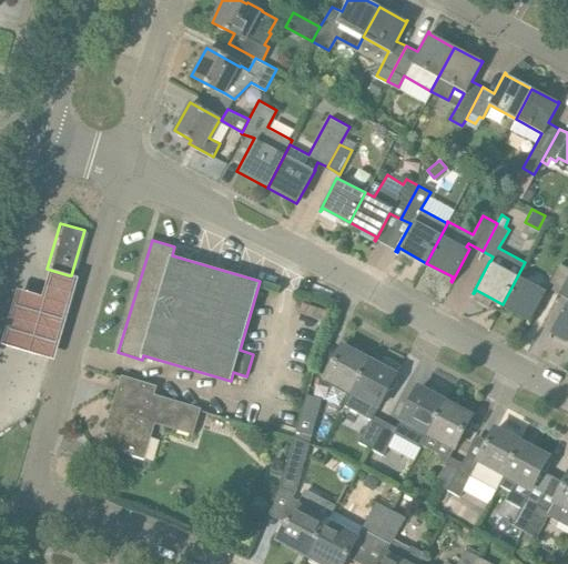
[(528,323),(546,290),(518,275),(526,262),(525,262),(503,304),(529,319),(527,322),(528,323)]
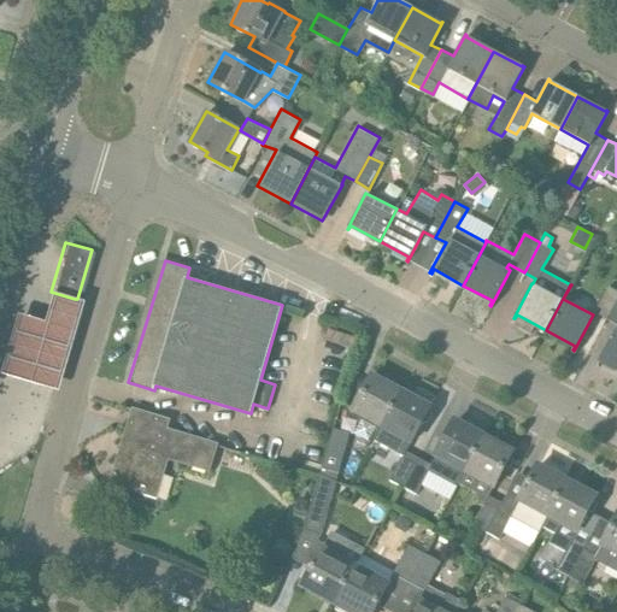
[(606,317),(616,296),(616,289),(607,284),(594,310),(606,317)]
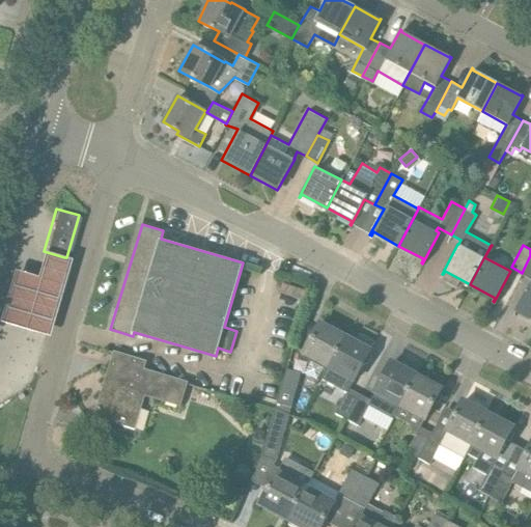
[(0,326),(11,330),(46,340),(70,262),(44,255),(35,281),(25,278),(14,275),(0,320),(0,326)]
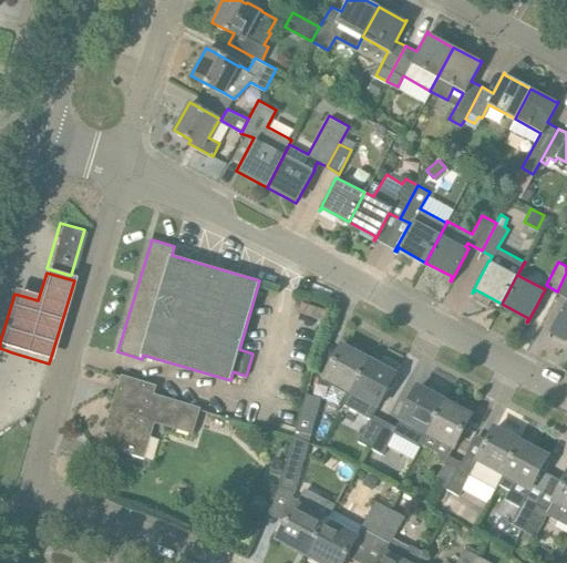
[(566,273),(557,292),(566,297),(548,334),(549,335),(552,330),(566,338),(566,273)]
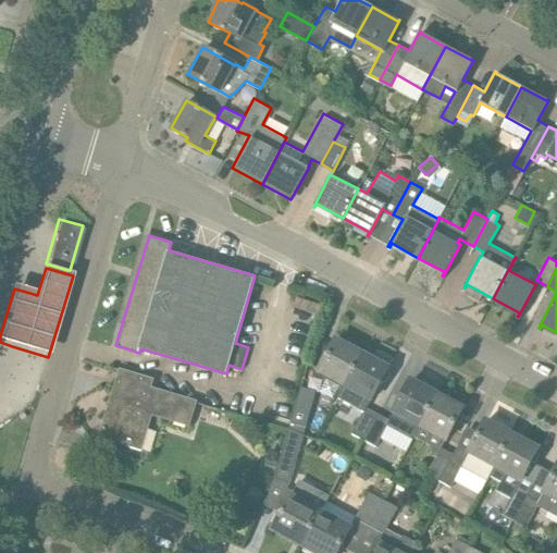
[(344,385),(362,353),(336,339),(337,338),(336,338),(318,372),(326,377),(320,389),(332,396),(339,383),(344,385)]
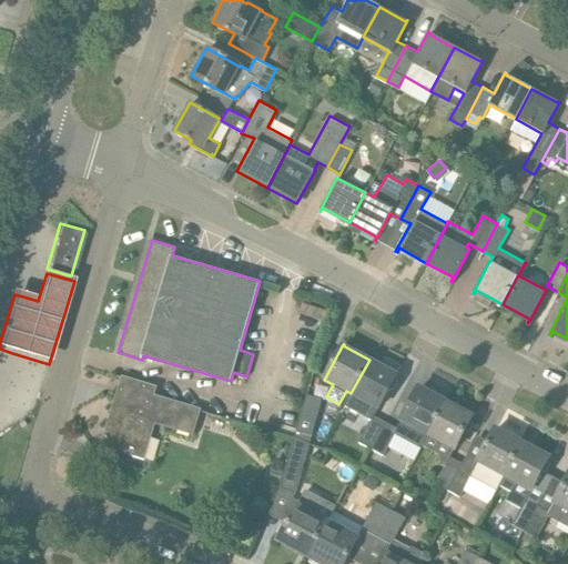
[(394,373),(369,360),(351,393),(344,404),(371,418),(358,440),(371,447),(386,420),(374,414),(376,408),(377,408),(396,373),(395,372),(394,373)]
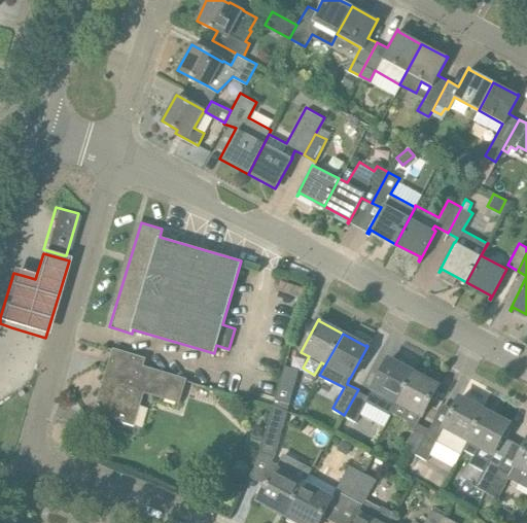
[(179,402),(186,378),(143,364),(145,357),(113,348),(95,411),(134,423),(143,391),(179,402)]
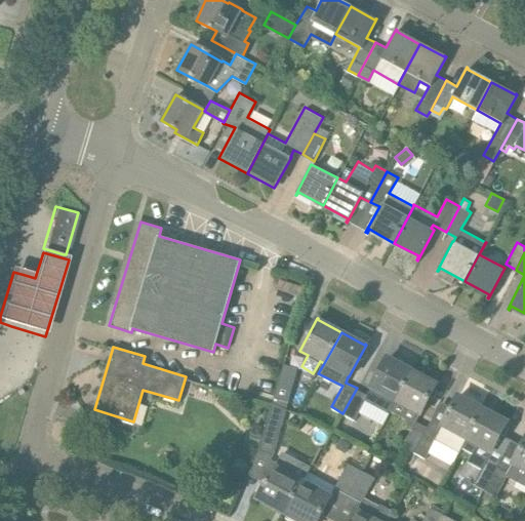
[(292,382),(297,355),(284,353),(279,378),(292,382)]
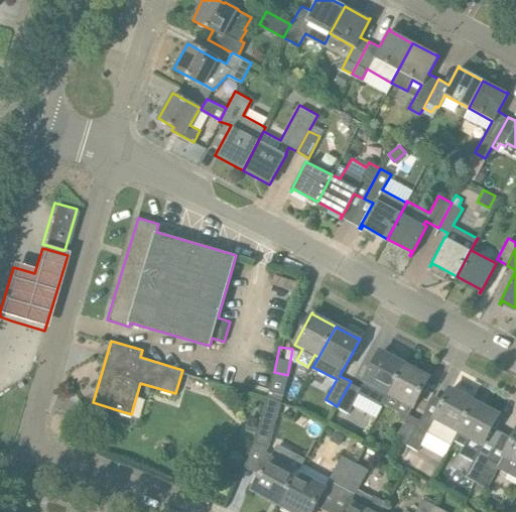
[(388,395),(405,364),(381,351),(382,350),(381,350),(364,382),(363,381),(360,386),(351,381),(337,406),(348,411),(358,392),(382,405),(383,402),(384,403),(388,395)]
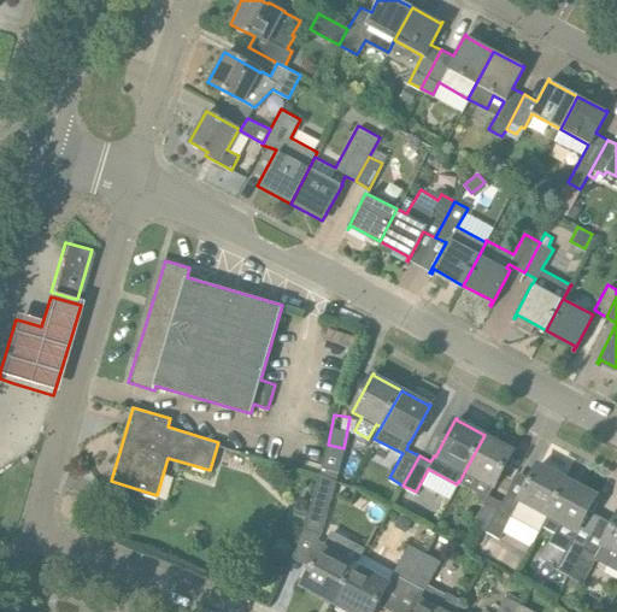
[(485,435),(464,472),(493,487),(513,449),(512,448),(511,449),(485,435)]
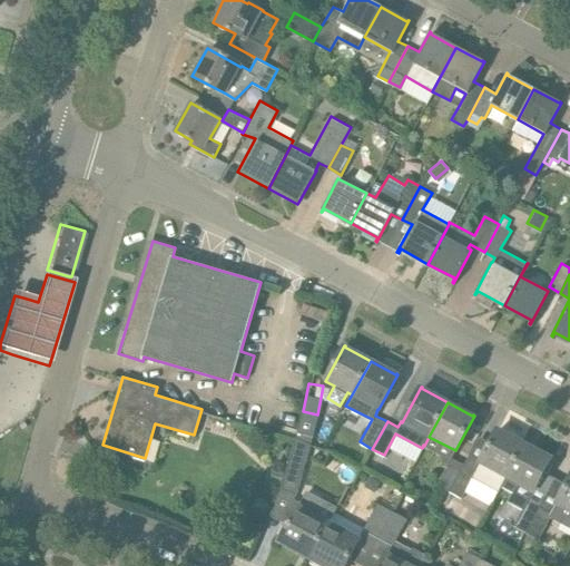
[(501,485),(523,443),(498,430),(498,429),(497,429),(479,464),(475,469),(472,477),(498,490),(501,485)]
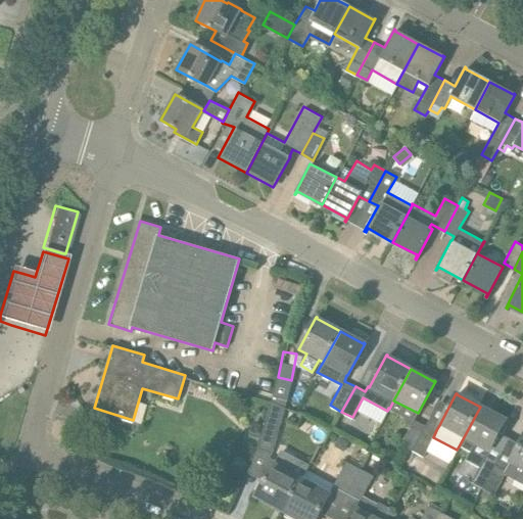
[(283,406),(270,399),(256,445),(271,453),(273,444),(283,406)]
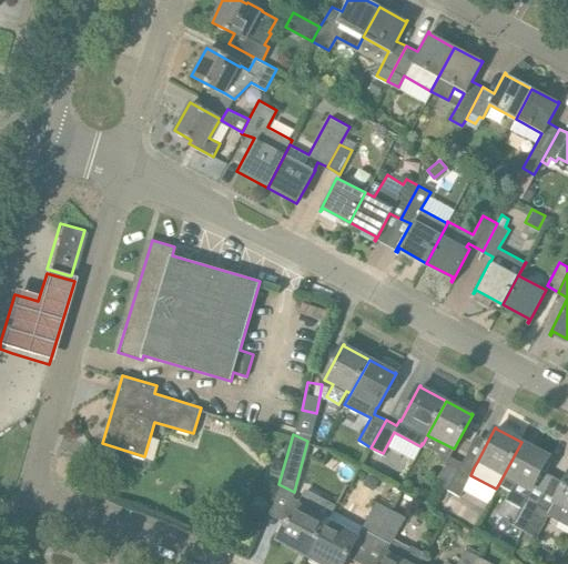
[(547,456),(521,442),(499,483),(511,490),(516,483),(529,491),(548,455),(547,455),(547,456)]
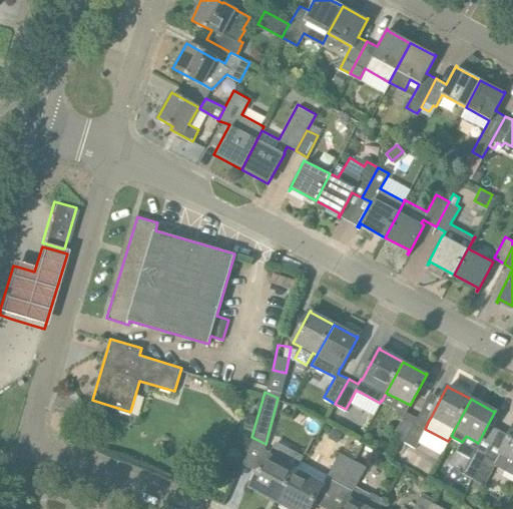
[(393,435),(404,441),(417,416),(406,410),(393,435)]
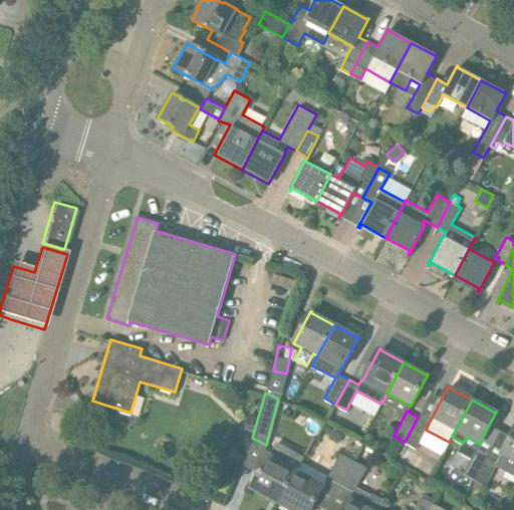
[(426,430),(429,423),(418,417),(405,442),(416,448),(426,430)]
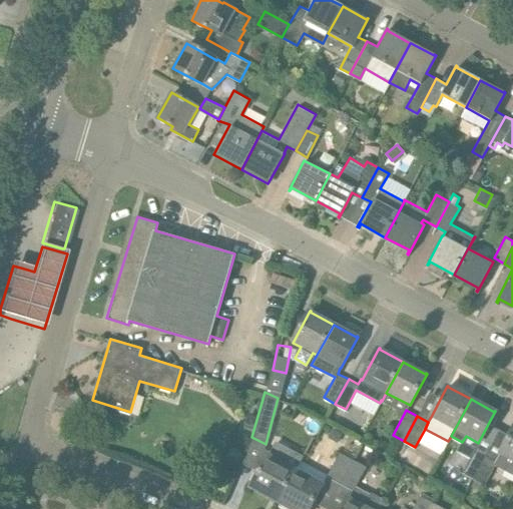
[(512,428),(499,454),(497,459),(494,464),(495,464),(512,474),(512,428)]
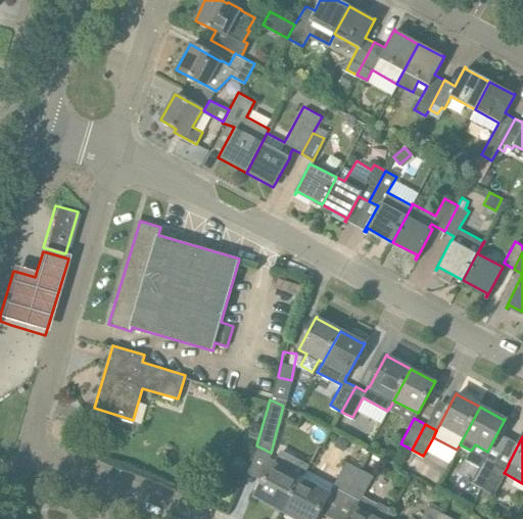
[(308,463),(281,449),(265,479),(256,496),(284,510),(302,476),(308,463)]
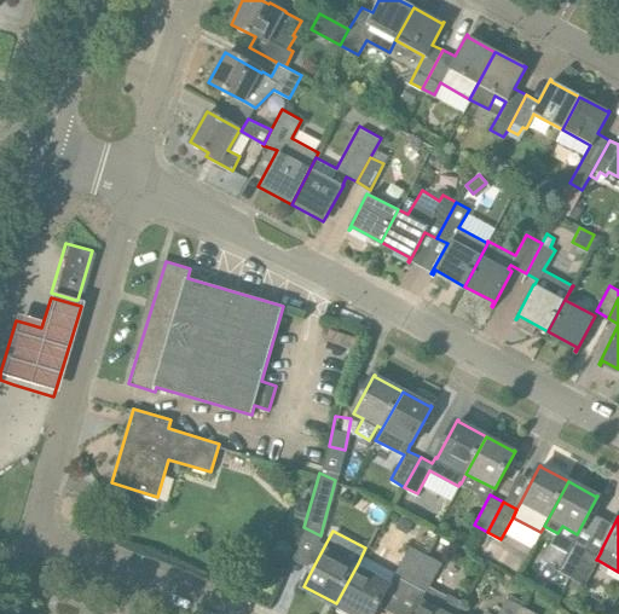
[(571,577),(586,546),(573,539),(557,569),(571,577)]
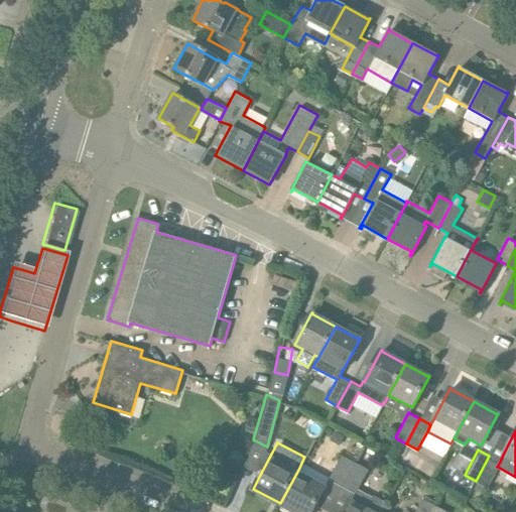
[(342,485),(354,461),(341,454),(328,478),(342,485)]
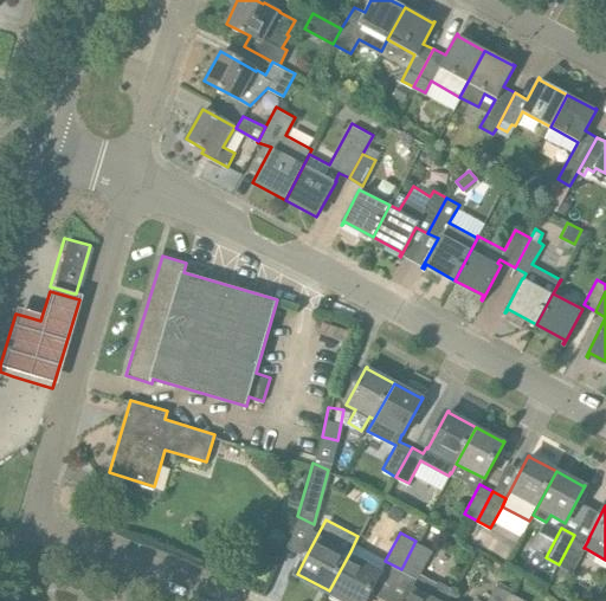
[(587,542),(574,535),(559,564),(572,570),(585,548),(584,548),(587,542)]
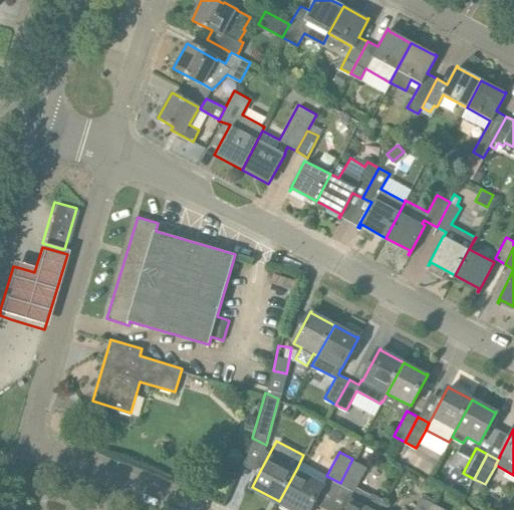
[(353,490),(366,466),(352,459),(340,483),(353,490)]
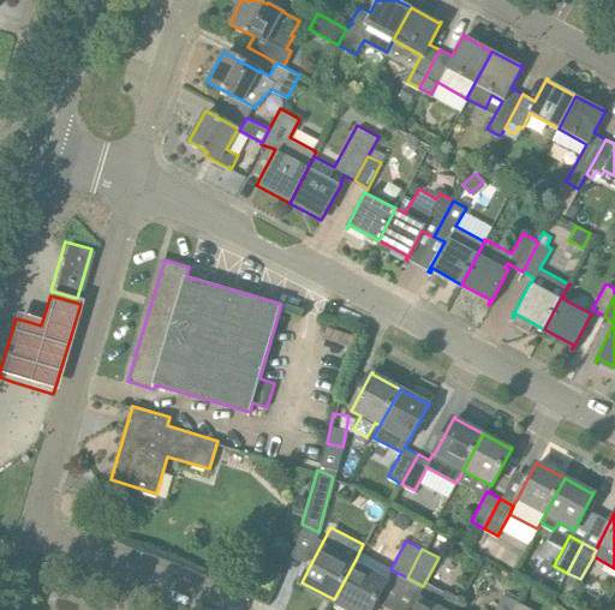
[(353,609),(370,609),(388,578),(356,560),(334,599),(353,609)]
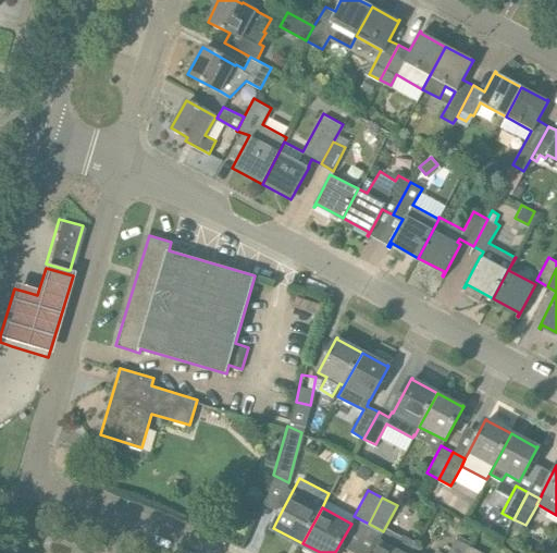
[(465,552),(470,544),(455,537),(445,552),(435,548),(432,552),(465,552)]
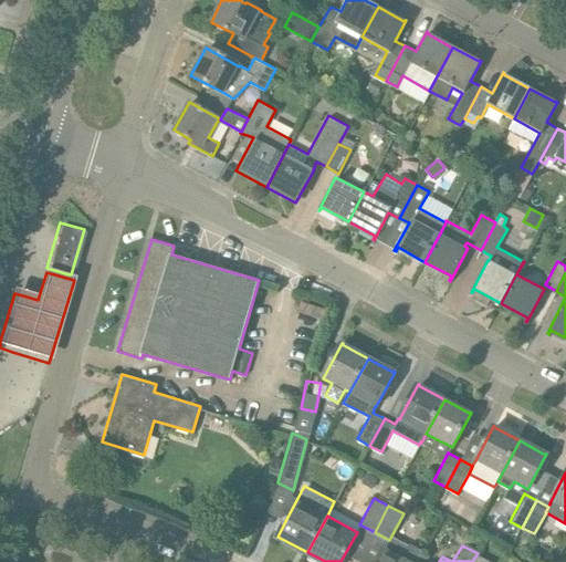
[(412,561),(386,547),(377,561),(412,561)]
